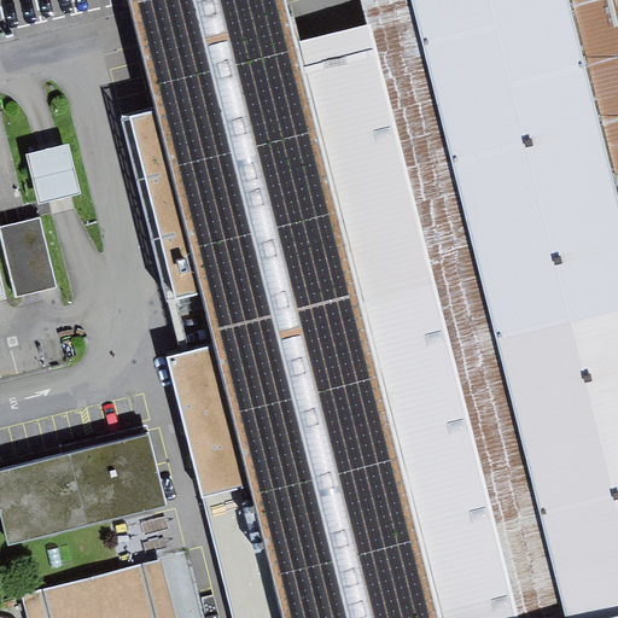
[(617,617),(617,193),(570,0),(356,0),(363,25),(297,42),(286,0),(185,0),(133,12),(138,35),(157,110),(124,117),(170,299),(202,292),(215,345),(168,356),(232,617),(617,617)]
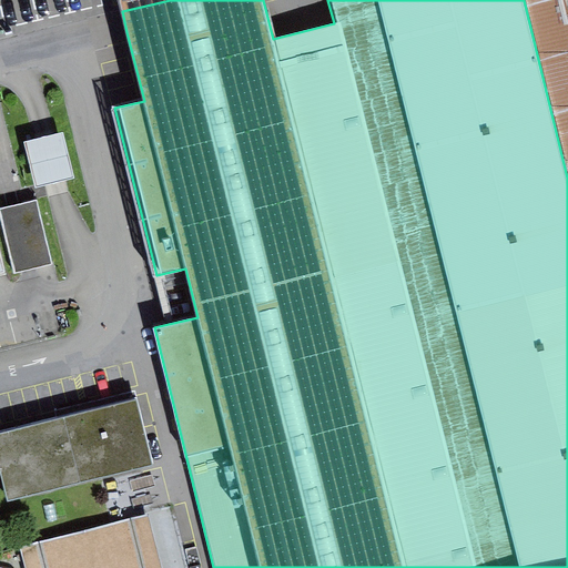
[(119,0),(122,11),(170,0),(119,0)]
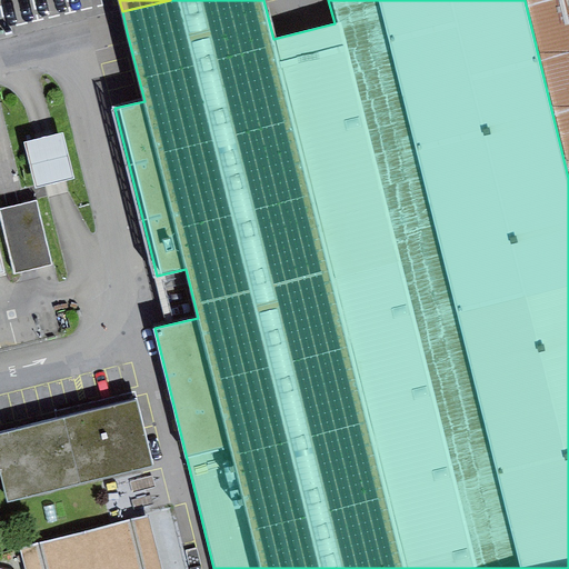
[(525,0),(568,178),(568,5),(568,0),(525,0)]
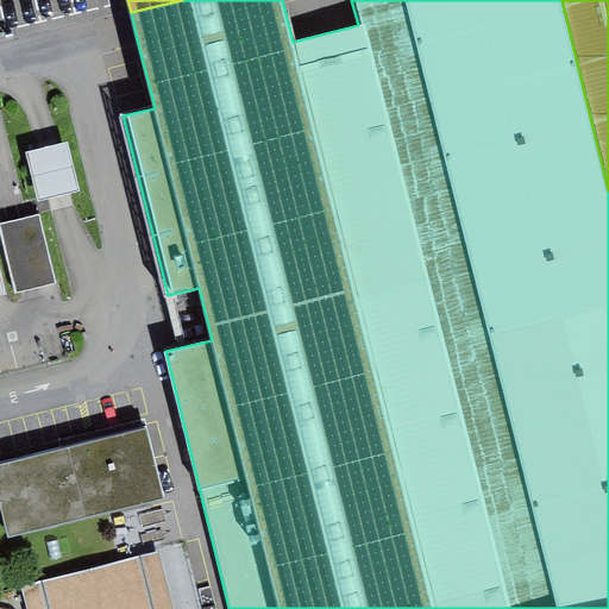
[(69,143),(27,154),(39,203),(81,193),(69,143)]
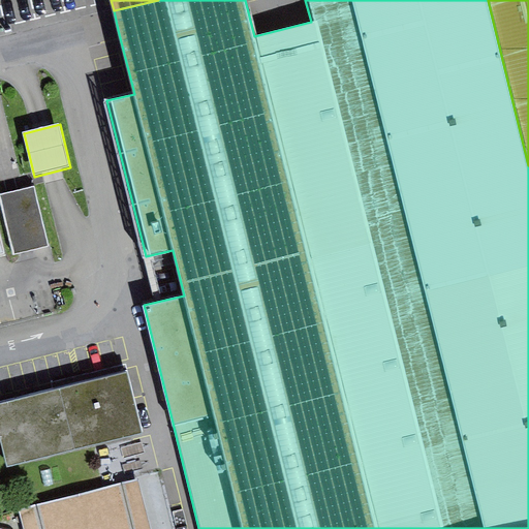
[(13,198),(0,201),(0,207),(12,259),(27,256),(49,251),(34,194),(13,198)]
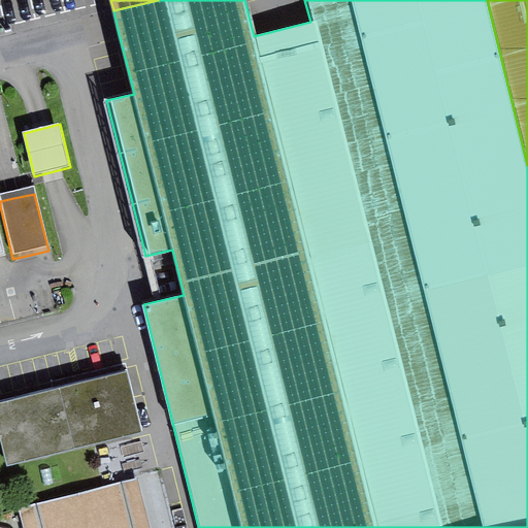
[(126,375),(0,404),(0,429),(9,466),(139,435),(126,375)]
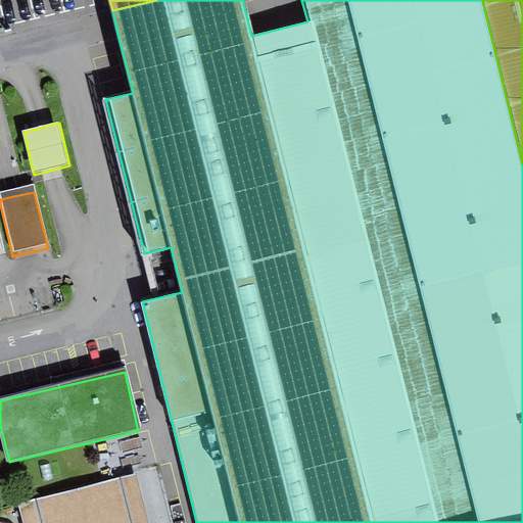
[(129,436),(93,444),(100,475),(136,467),(129,436)]
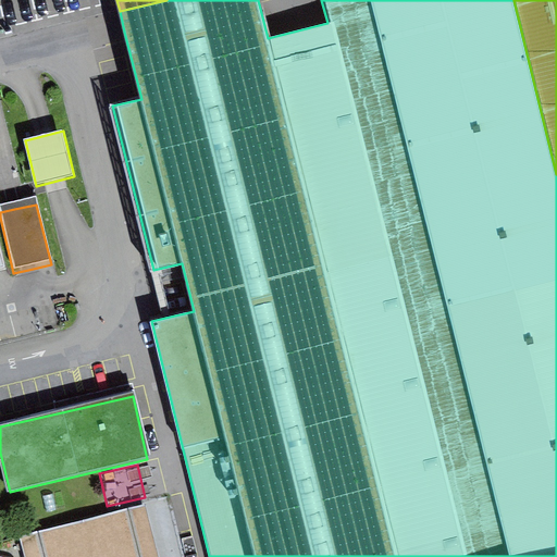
[(158,556),(145,505),(22,535),(27,556),(158,556)]
